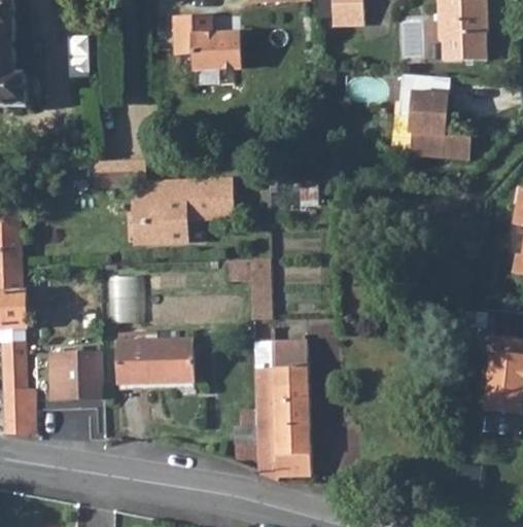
[(0,107),(25,106),(23,73),(14,74),(12,33),(13,31),(11,0),(0,0),(0,107)]
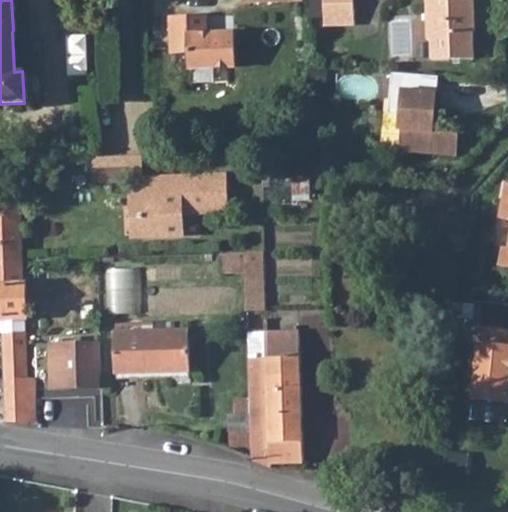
[(324,0),(325,27),(354,26),(353,0),(324,0)]
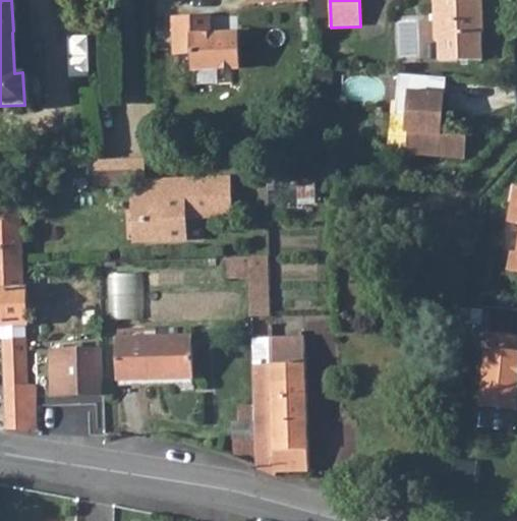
[(427,0),(429,39),(436,39),(436,60),(476,59),(475,32),(478,32),(476,0),(427,0)]
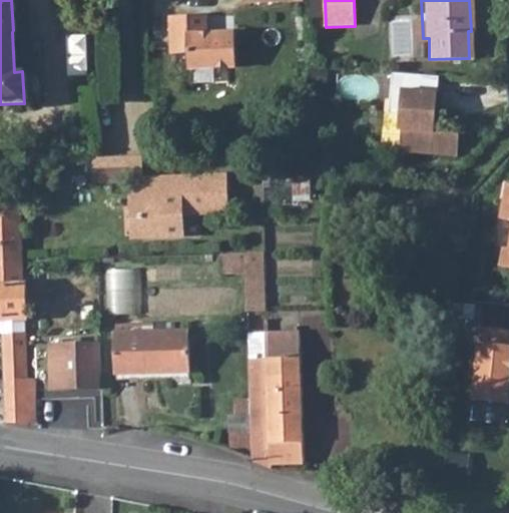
[(170,53),(186,52),(187,68),(233,66),(231,32),(204,34),(203,17),(168,19),(170,53)]
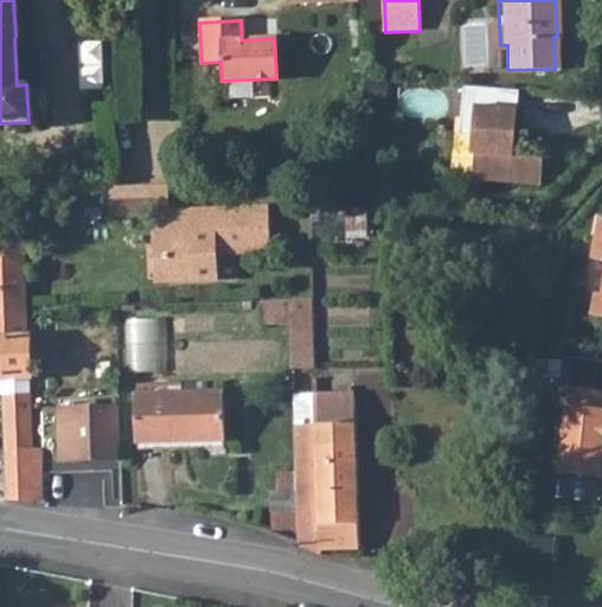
[(79,88),(101,88),(101,42),(79,42),(79,88)]
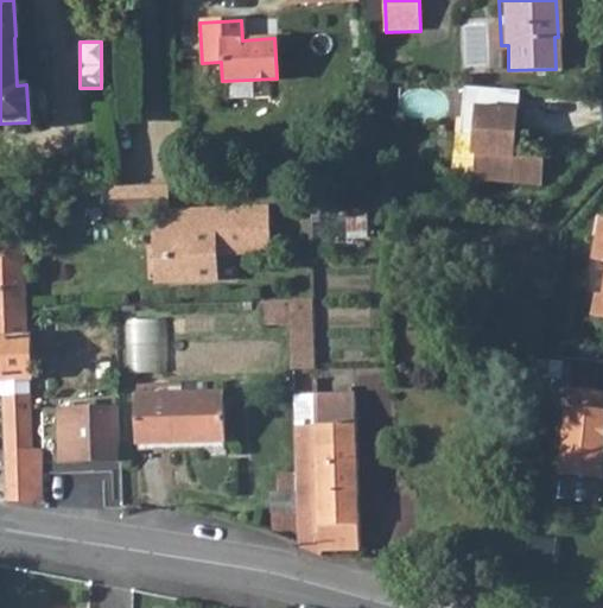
[(456,163),(470,164),(476,102),(516,107),(518,90),(463,86),(456,163)]
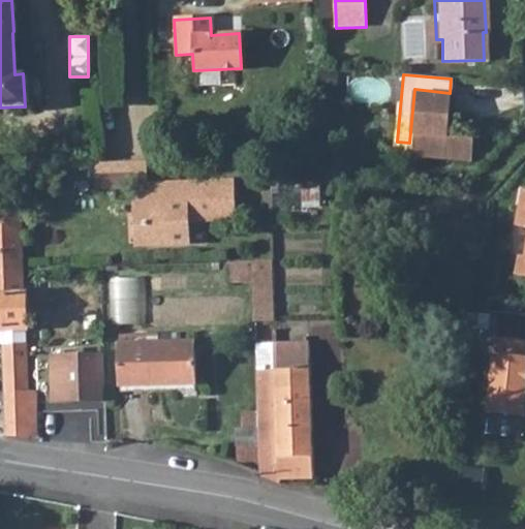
[(471,162),(473,138),(450,135),(452,94),(418,92),(410,156),(471,162)]
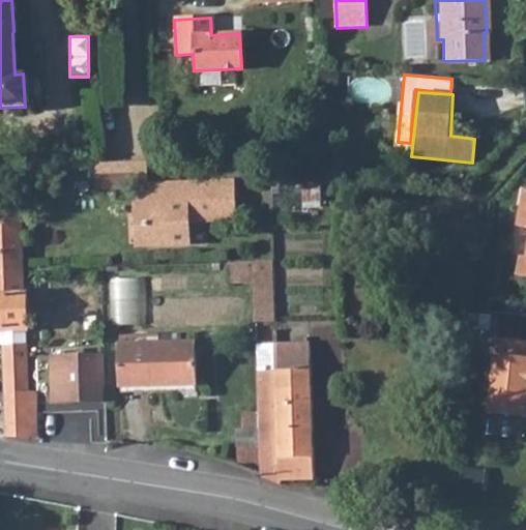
[(124,186),(136,186),(135,164),(123,165),(124,186)]
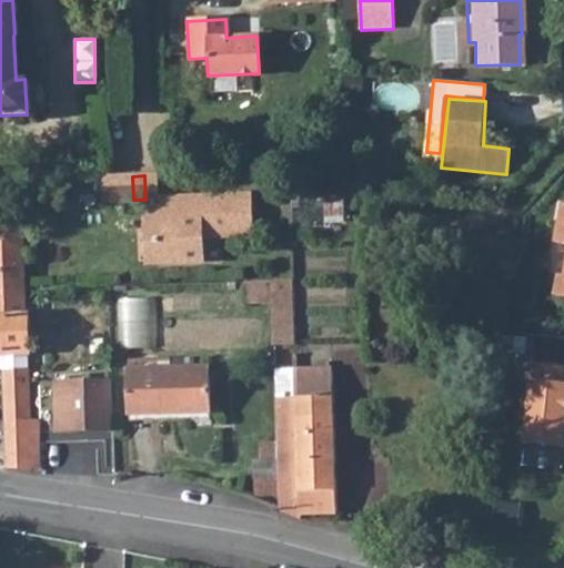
[(101,178),(103,211),(145,210),(145,200),(133,200),(132,176),(101,178)]
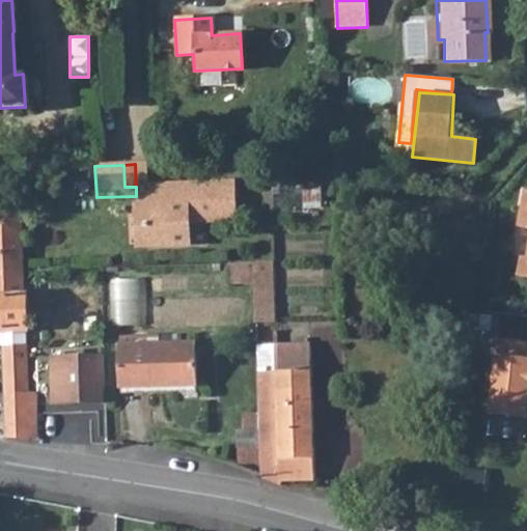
[(136,203),(131,203),(133,247),(184,245),(183,220),(230,218),(229,183),(178,185),(178,194),(136,196),(136,203)]
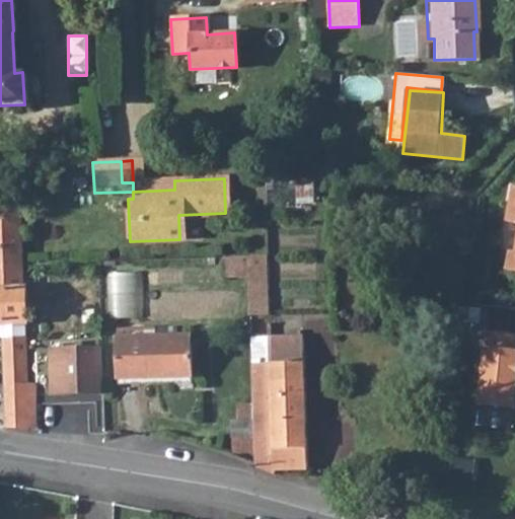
[(514,221),(514,227),(511,250),(506,249),(502,267),(514,269),(514,186),(509,184),(502,219),(514,221)]
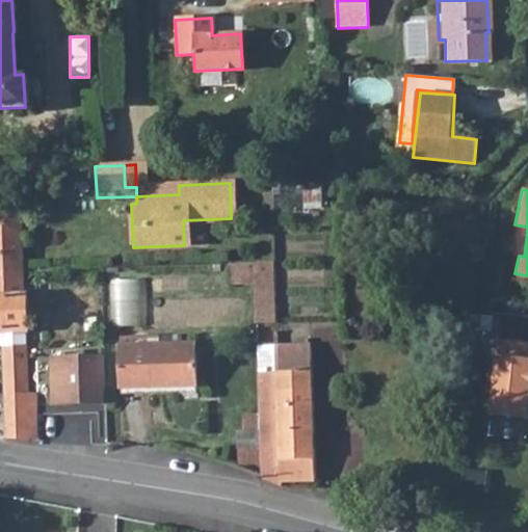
[(0,227),(20,225),(20,206),(0,207),(0,227)]
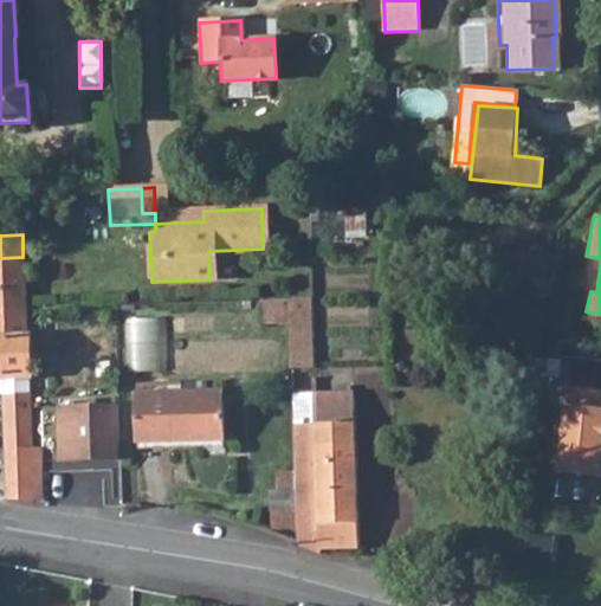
[(0,335),(25,334),(25,310),(23,257),(0,258),(0,335)]
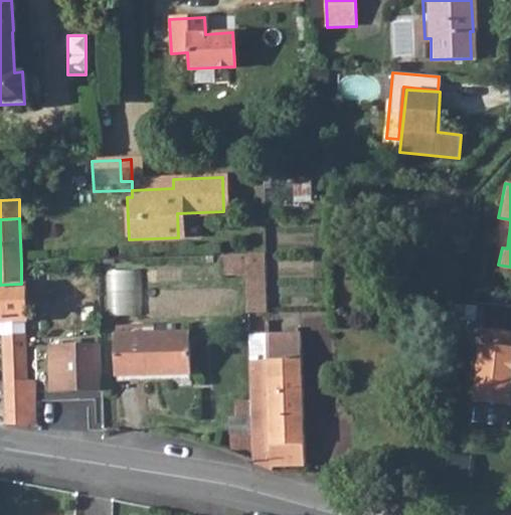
[(267,253),(222,252),(221,274),(245,275),(244,309),(266,309),(267,253)]
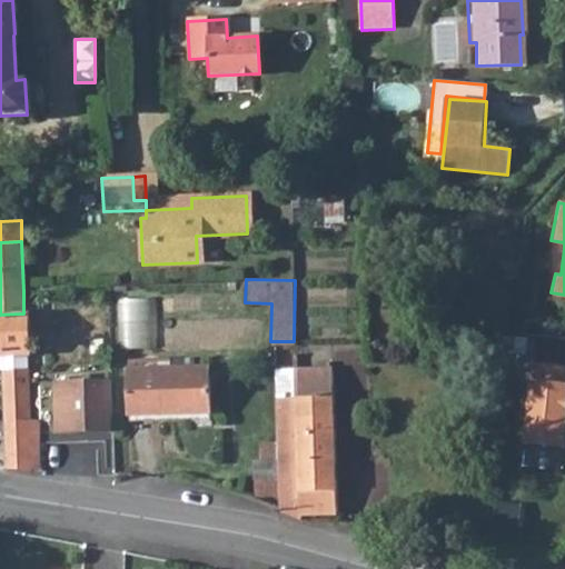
[(156,298),(120,297),(119,347),(155,348),(156,298)]
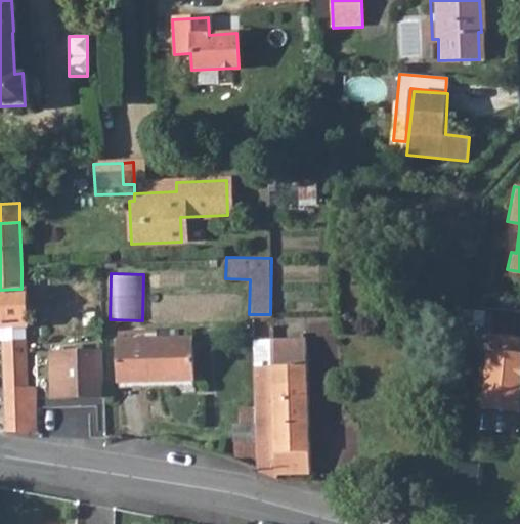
[(0,325),(23,324),(22,289),(0,290),(0,325)]
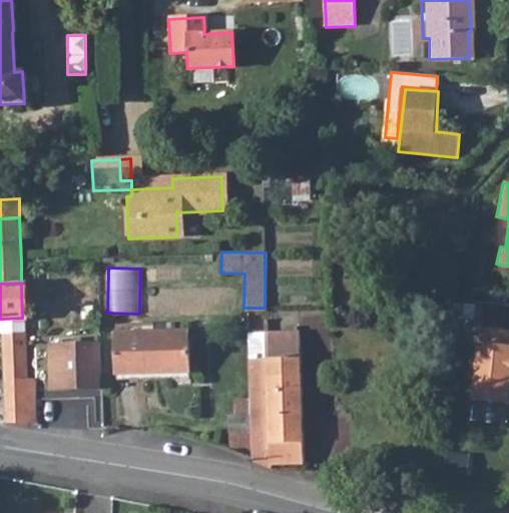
[(508,327),(508,304),(481,301),(478,325),(508,327)]
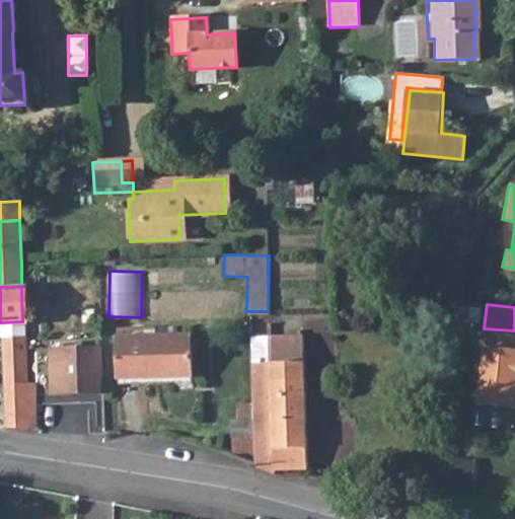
[(511,400),(514,400),(514,371),(514,372),(514,370),(514,331),(482,327),(473,396),(511,400)]
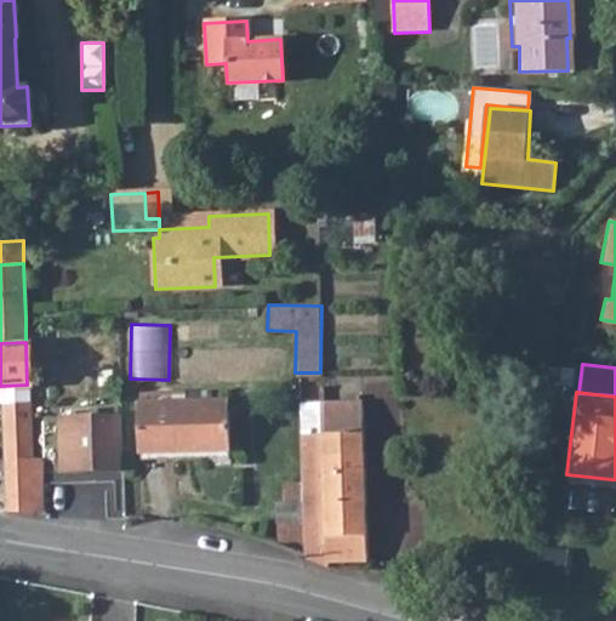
[(30,459),(28,400),(1,402),(5,511),(33,513),(41,514),(39,459),(30,459)]
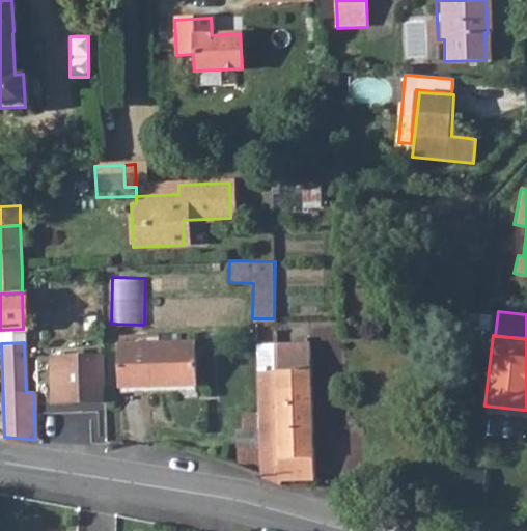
[(119,393),(195,391),(193,347),(188,343),(117,346),(119,393)]
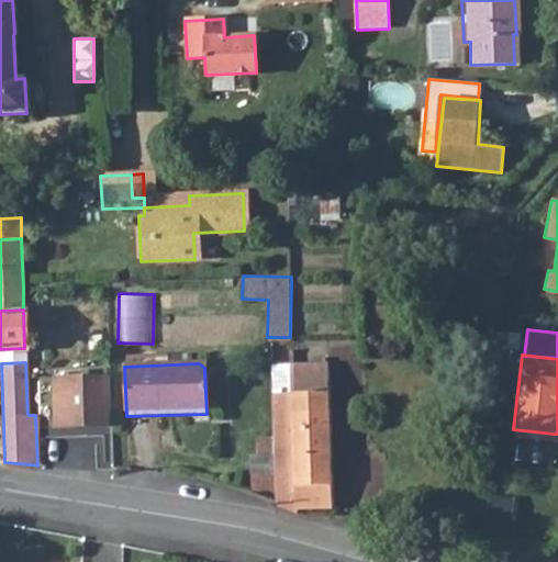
[(275,505),(296,514),(296,509),(333,509),(328,366),(291,366),(292,392),(271,393),(275,505)]
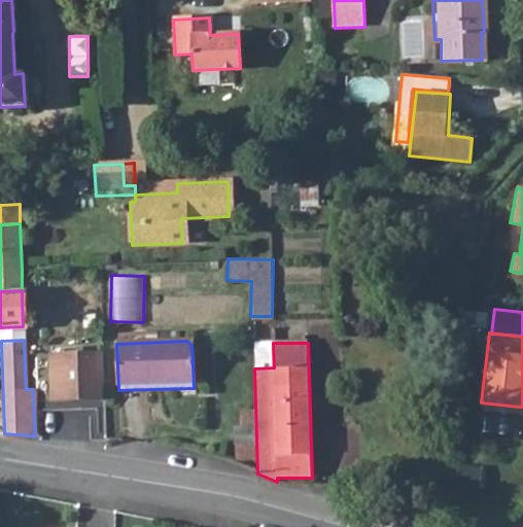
[(254,369),(274,367),(273,343),(254,344),(254,369)]
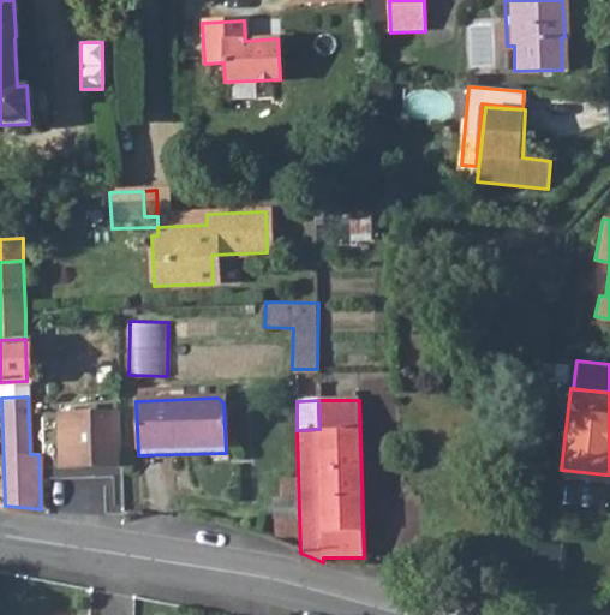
[(58,470),(118,467),(117,412),(57,413),(58,470)]
